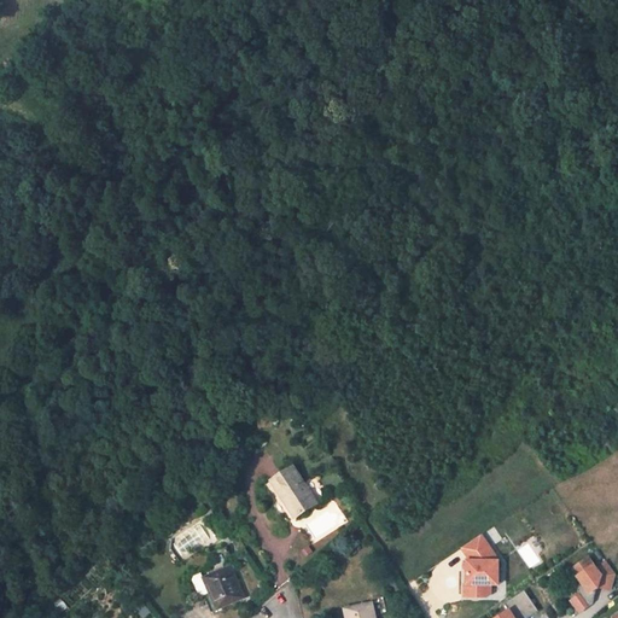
[(315,503),(292,467),(266,484),(279,503),(284,501),(295,517),(315,503)]
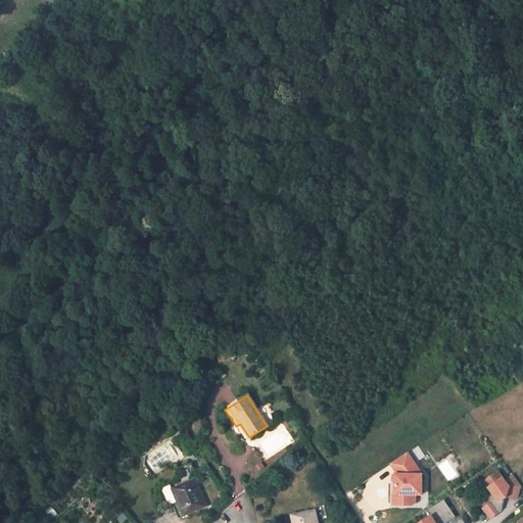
[(165,437),(161,431),(153,437),(157,443),(165,437)]
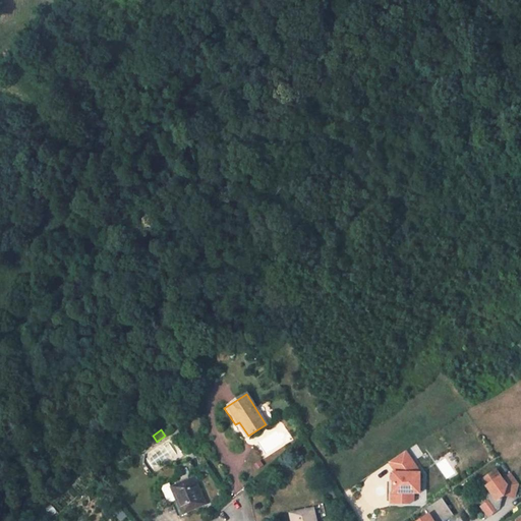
[(421,472),(406,451),(390,462),(397,472),(394,472),(394,491),(392,491),(392,503),(410,503),(414,500),(414,491),(414,481),(420,481),(420,473),(421,472)]
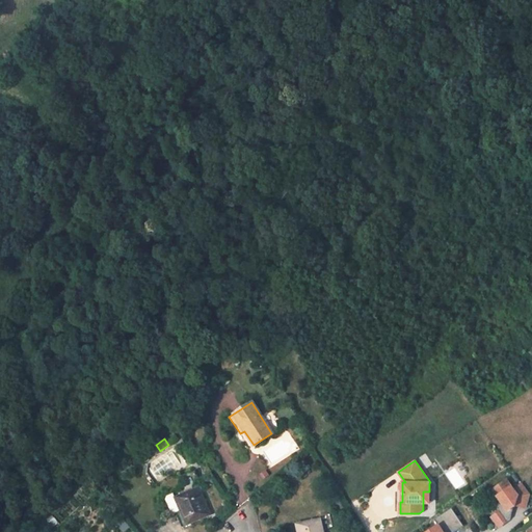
[(515,506),(525,508),(529,495),(522,483),(512,490),(505,481),(493,489),(501,502),(494,507),(498,512),(491,516),(500,527),(510,520),(511,515),(508,511),(515,506)]
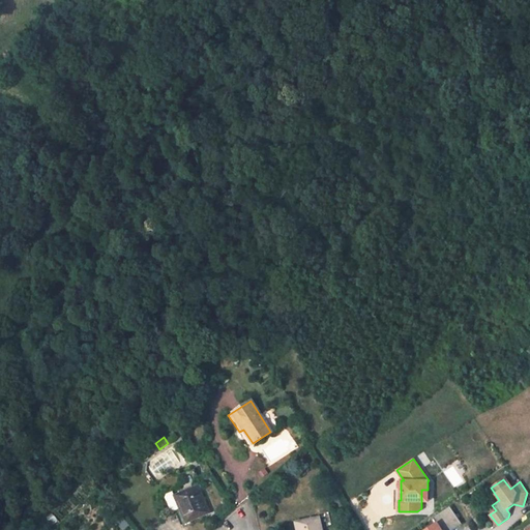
[(208,512),(198,487),(175,496),(180,507),(186,522),(208,512)]
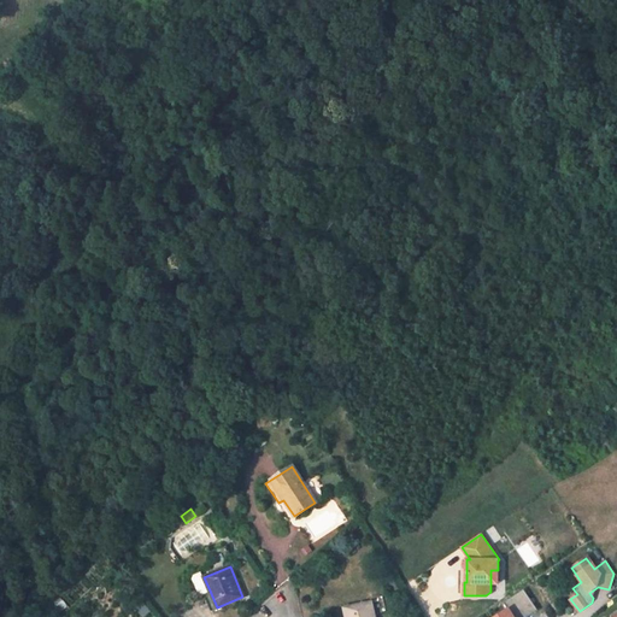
[(210,591),(204,577),(201,573),(194,575),(193,581),(197,592),(201,594),(204,593),(210,591)]
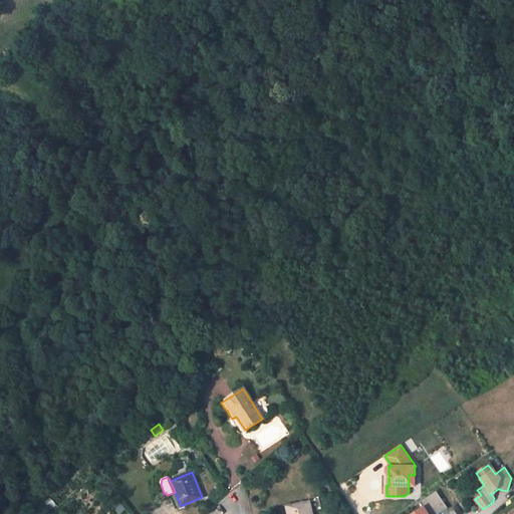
[(439,513),(448,508),(438,491),(422,501),(425,507),(413,513),(439,513)]
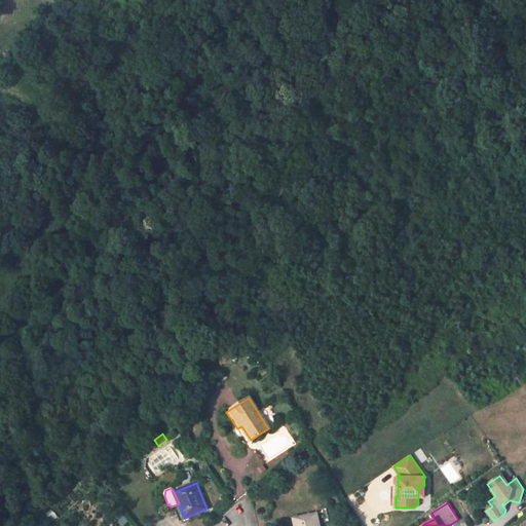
[(180,520),(185,518),(179,503),(174,505),(180,520)]
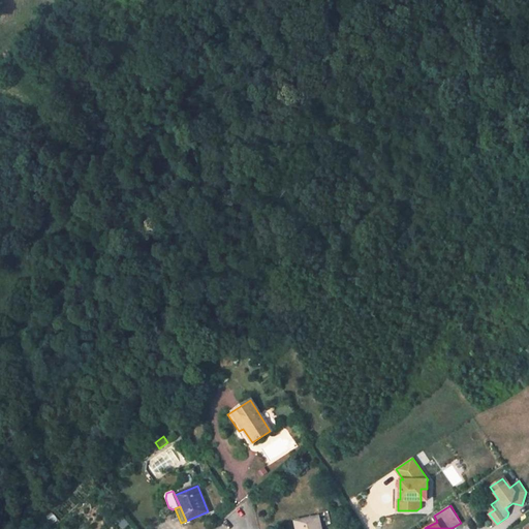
[(320,528),(317,517),(296,521),(297,528),(320,528)]
